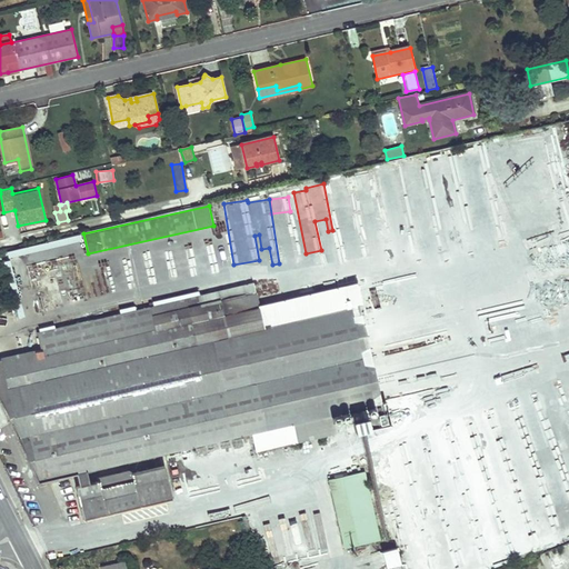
[(38,333),(42,350),(43,356),(37,357),(36,351),(0,359),(0,400),(38,482),(77,473),(79,486),(76,486),(83,519),(172,498),(165,466),(132,473),(129,470),(98,477),(99,481),(90,483),(87,471),(293,423),(331,415),(381,402),(358,303),(263,326),(256,292),(220,300),(218,291),(38,333)]
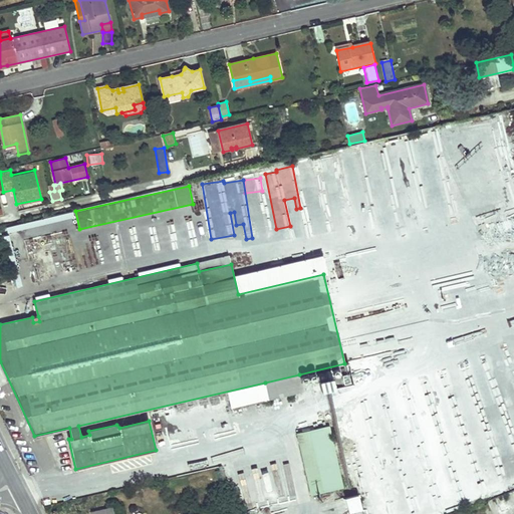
[(330,369),(316,372),(320,389),(333,386),(330,369)]
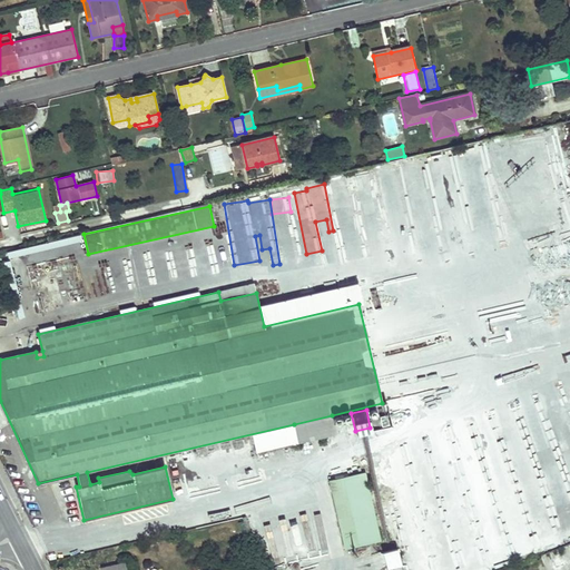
[(294,424),(298,443),(336,434),(332,415),(294,424)]
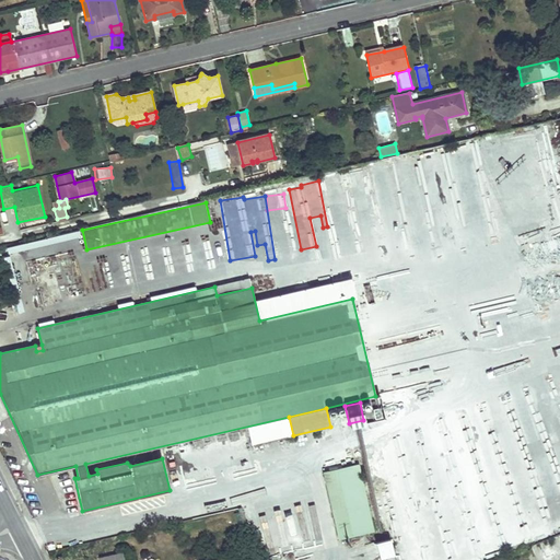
[(339,538),(374,531),(360,464),(324,471),(339,538)]
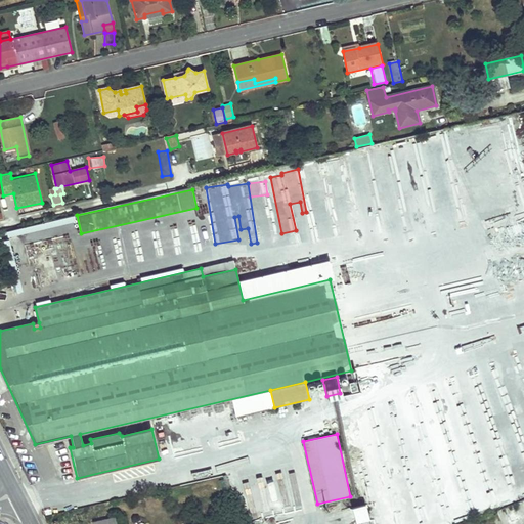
[(380,523),(422,523),(420,499),(432,497),(433,509),(443,507),(445,519),(467,516),(461,468),(441,471),(440,465),(428,467),(427,462),(407,465),(407,464),(397,465),(395,456),(386,459),(388,472),(367,475),(370,495),(393,492),(396,514),(380,516),(380,523)]
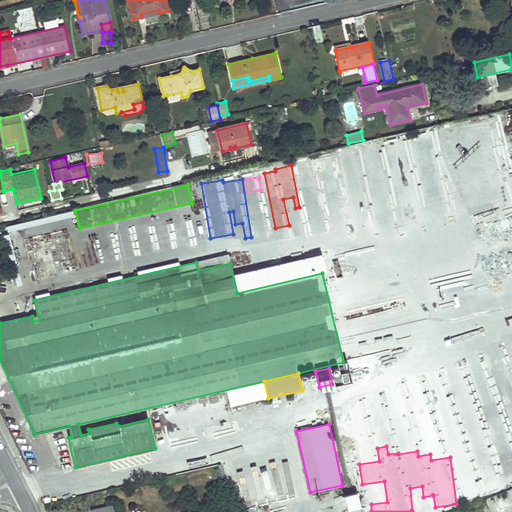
[(355,492),(342,495),(345,510),(358,507),(355,492)]
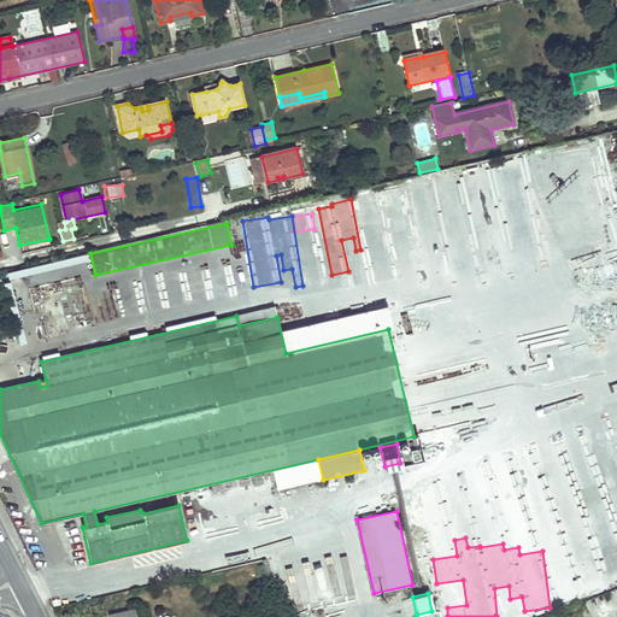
[(278,616),(276,605),(240,613),(240,616),(278,616)]
